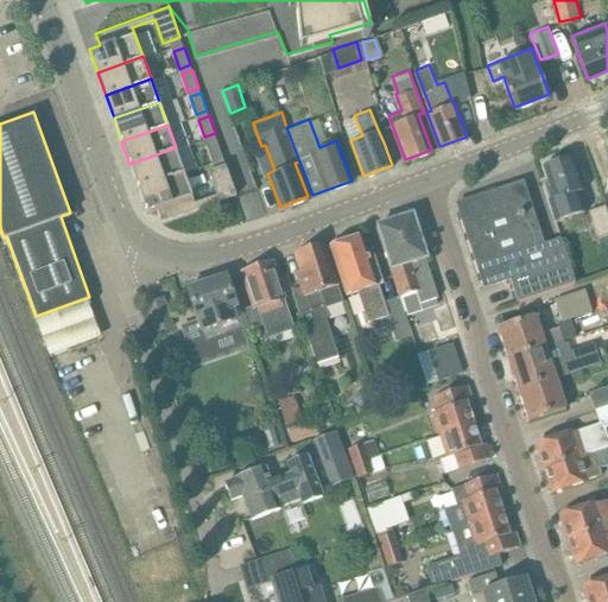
[(213,160),(223,156),(216,139),(206,143),(213,160)]
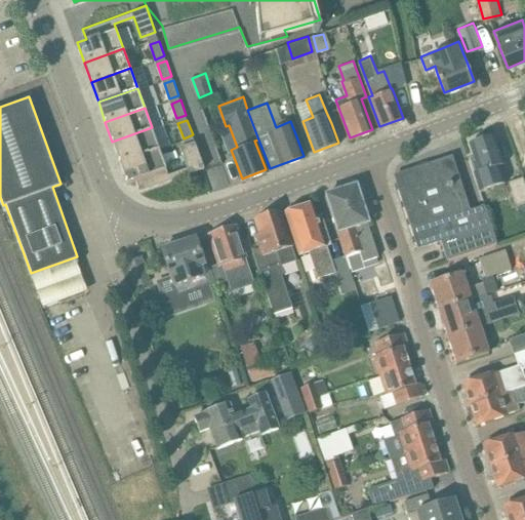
[(119,161),(159,147),(152,127),(112,142),(119,161)]
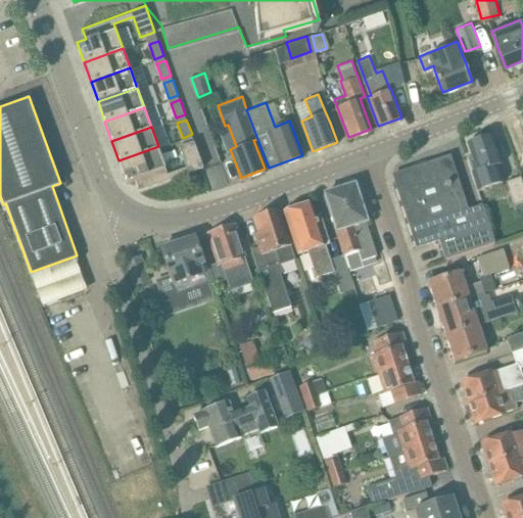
[(491,132),(468,140),(472,153),(467,155),(478,189),(503,181),(496,162),(501,160),(491,132)]
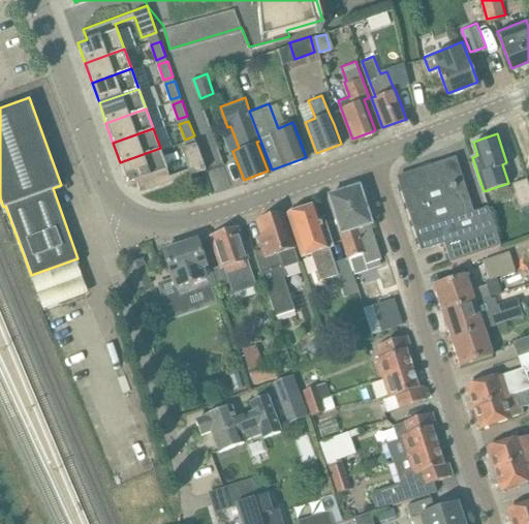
[(141,190),(206,167),(196,141),(181,146),(188,166),(169,174),(160,148),(120,162),(128,183),(137,180),(141,190)]
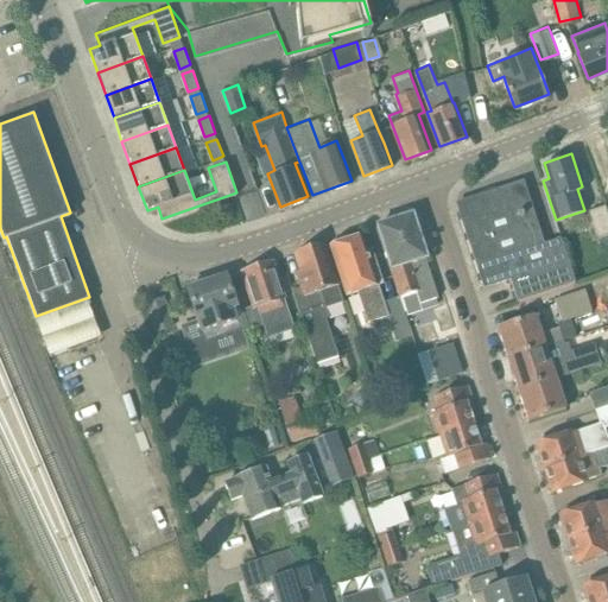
[(576,279),(561,235),(542,241),(521,181),(523,179),(523,178),(457,201),(457,202),(460,201),(486,282),(483,283),(485,284),(510,276),(518,298),(576,279)]
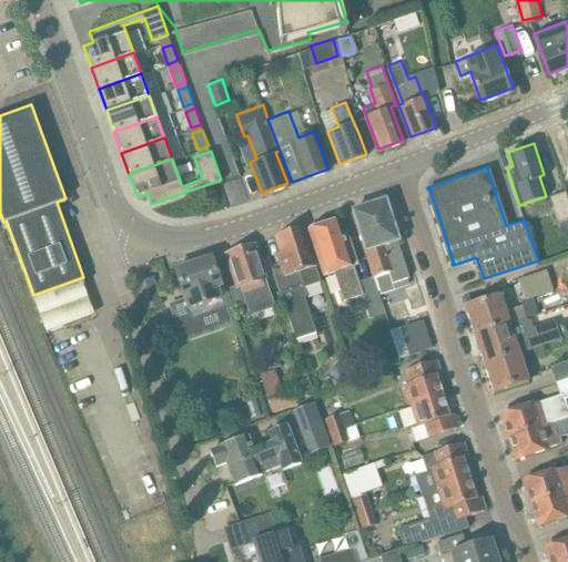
[(241,174),(224,177),(229,200),(246,196),(241,174)]
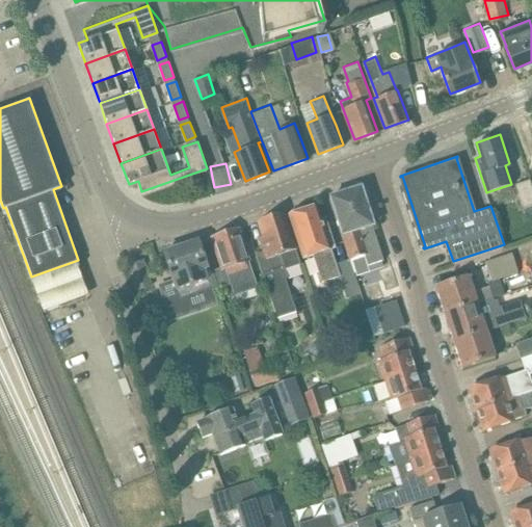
[(531,182),(530,177),(515,181),(524,206),(531,203),(531,182)]
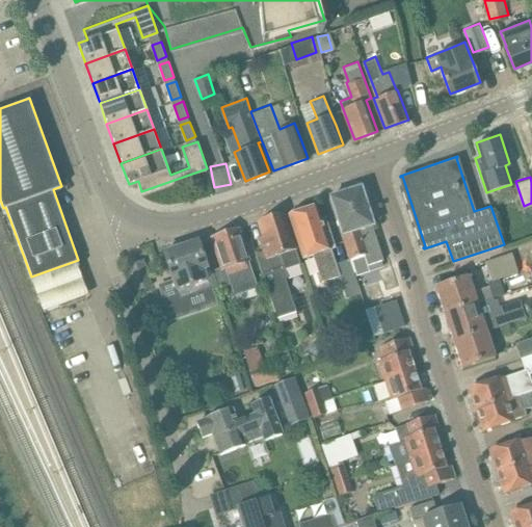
[(363,190),(362,190),(361,186),(356,187),(355,187),(329,195),(342,234),(343,237),(373,227),(372,222),(362,191),(363,190)]
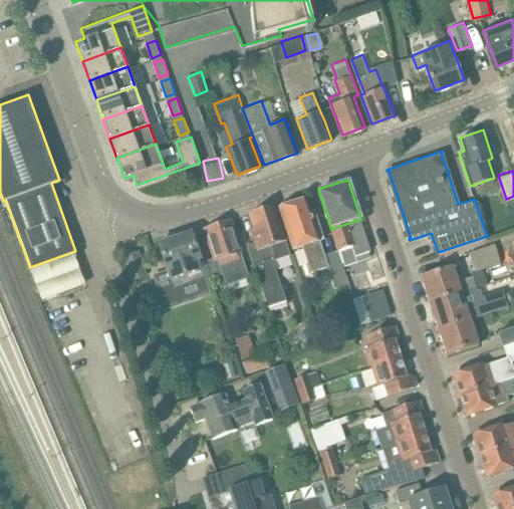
[(318,238),(326,235),(321,219),(317,220),(309,196),(279,205),(293,246),(302,243),(310,268),(326,263),(334,286),(349,281),(338,248),(338,247),(337,247),(323,252),(318,238)]
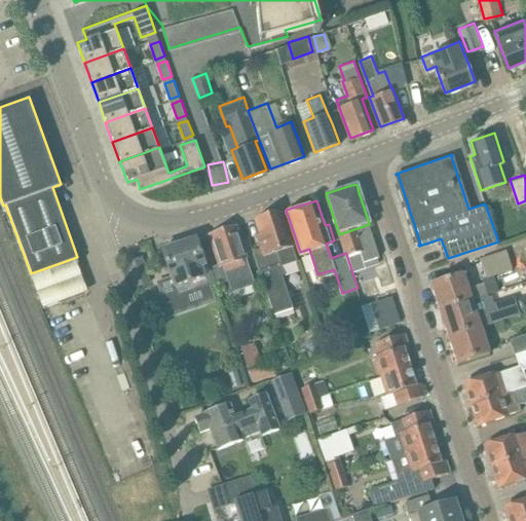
[(297,259),(287,228),(280,209),(255,217),(260,232),(257,233),(262,249),(255,251),(254,248),(253,248),(273,311),(293,305),(283,272),(285,272),(283,264),(297,259)]
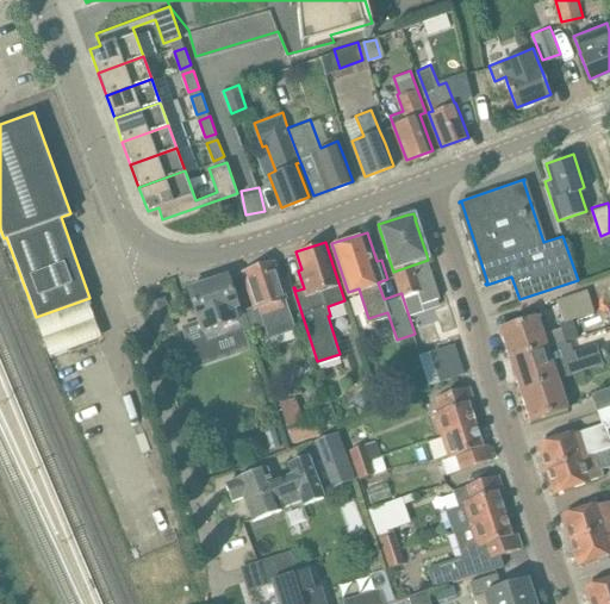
[(286,296),(281,281),(274,259),(242,269),(254,306),(259,305),(262,317),(286,309),(281,297),(286,296)]
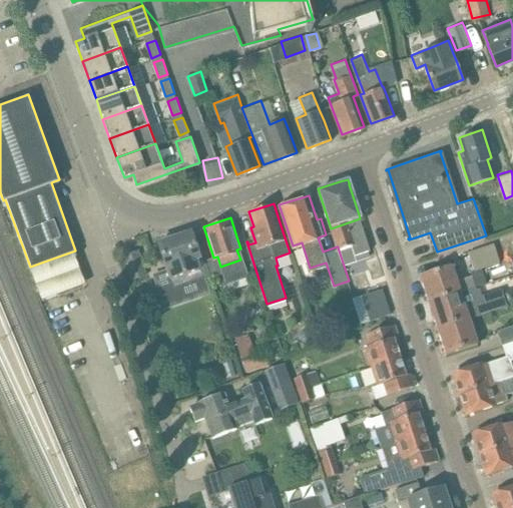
[(355,254),(370,248),(360,218),(331,228),(337,246),(338,246),(338,247),(352,243),(355,254)]
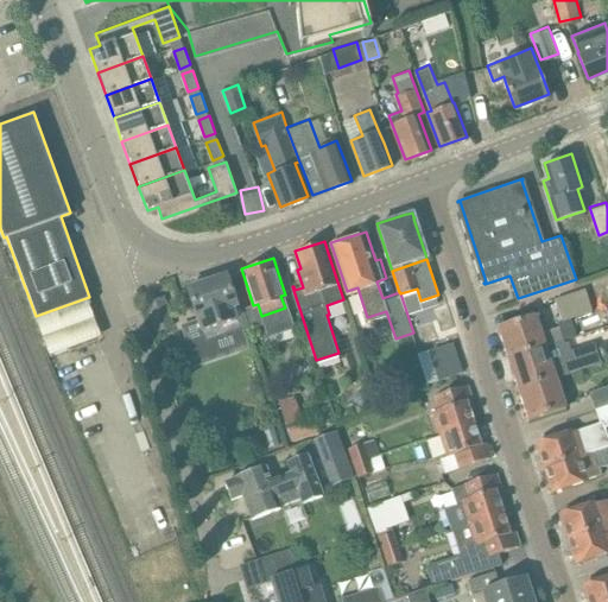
[(227,273),(187,286),(196,316),(198,316),(206,340),(248,325),(240,302),(236,302),(227,273)]
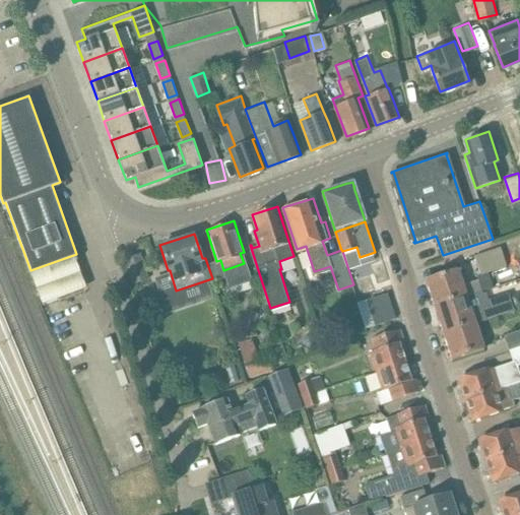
[(489,269),(507,263),(501,245),(475,253),(480,271),(478,272),(477,274),(482,288),(494,285),(489,269)]
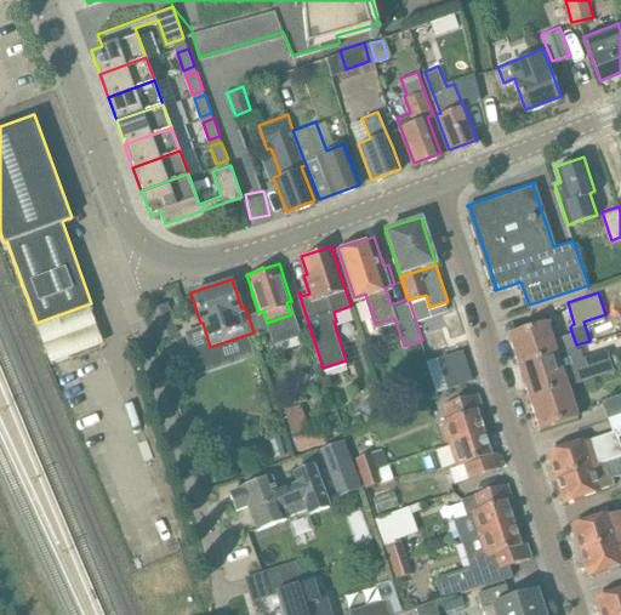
[(160,335),(177,329),(167,301),(151,306),(160,335)]
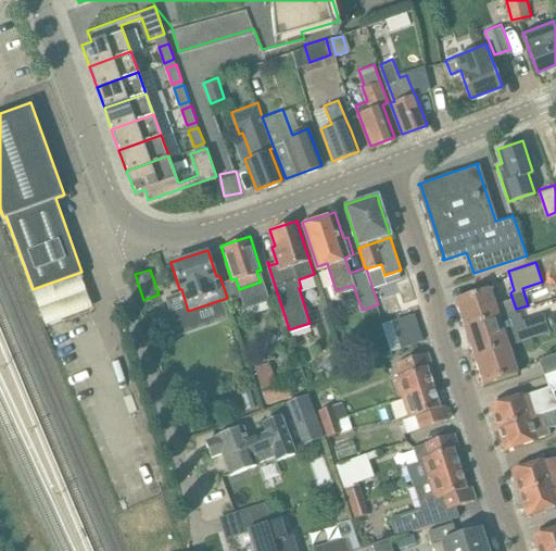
[(465,325),(498,314),(489,286),(455,297),(465,325)]
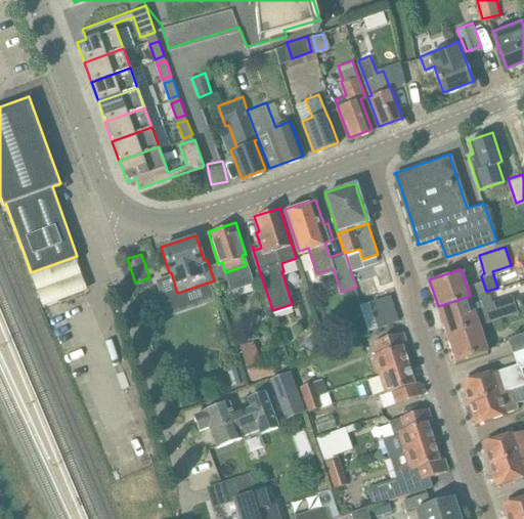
[(486,291),(438,306),(446,333),(479,322),(518,309),(513,293),(489,301),(486,291)]
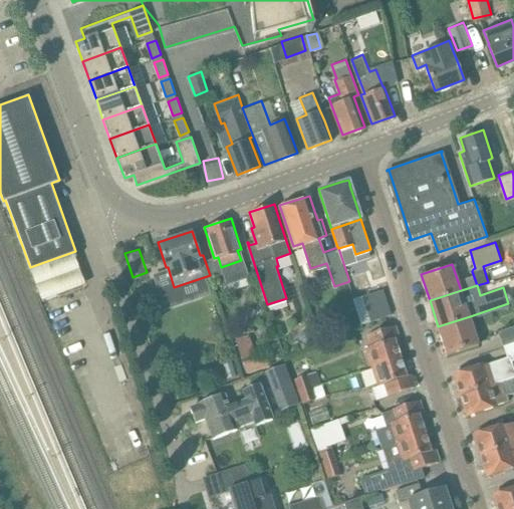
[(361,321),(371,318),(391,312),(382,287),(361,294),(365,305),(357,308),(361,321)]
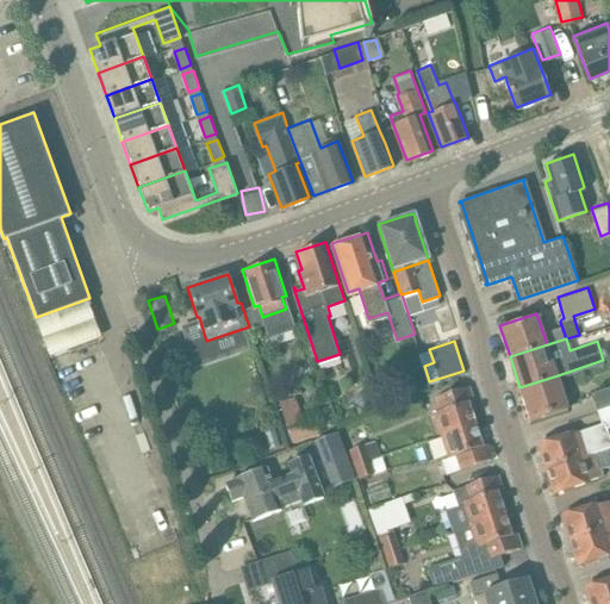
[(530,419),(553,411),(567,406),(558,375),(520,387),(530,419)]
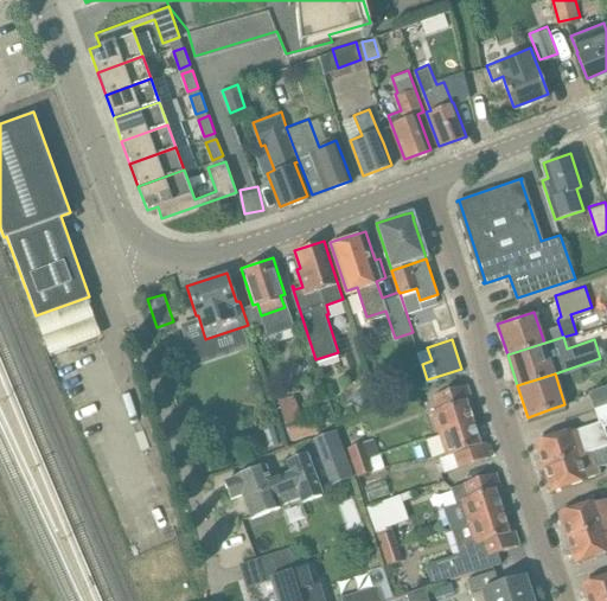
[(595,407),(606,401),(606,381),(588,388),(595,407)]
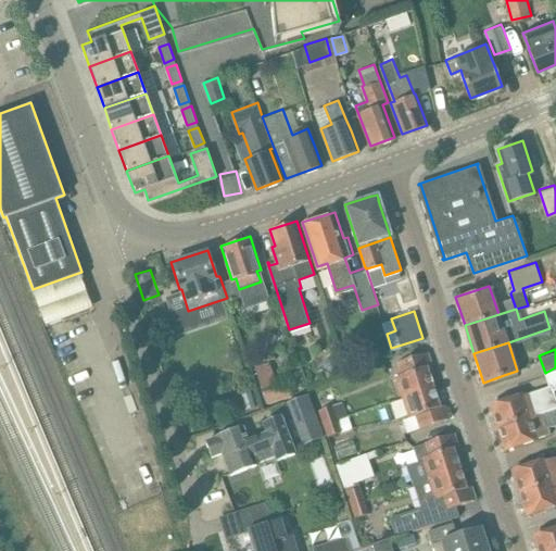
[(402,395),(433,385),(427,365),(432,363),(428,350),(397,360),(402,372),(395,374),(402,395)]
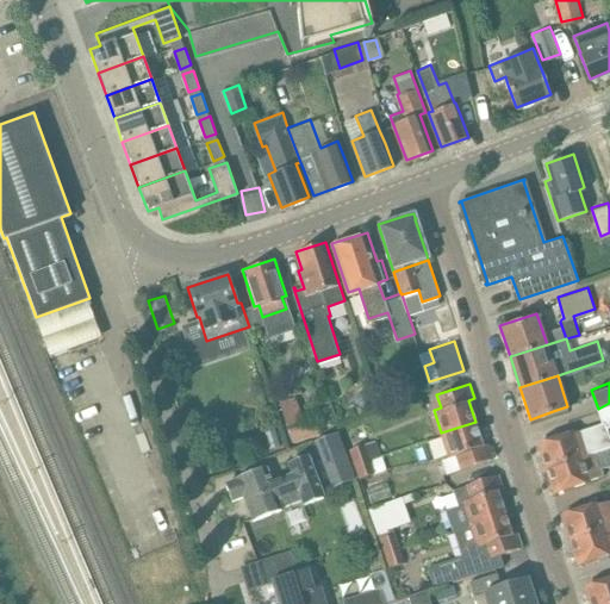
[(609,403),(598,409),(604,425),(609,423),(609,403)]
